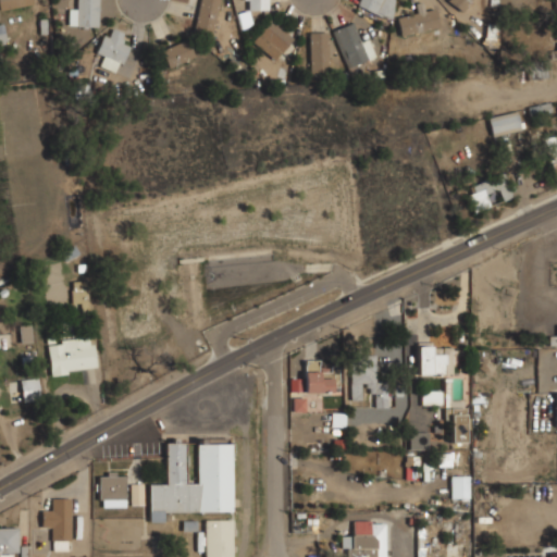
[(0,0),(0,10),(34,4),(33,0),(0,0)]
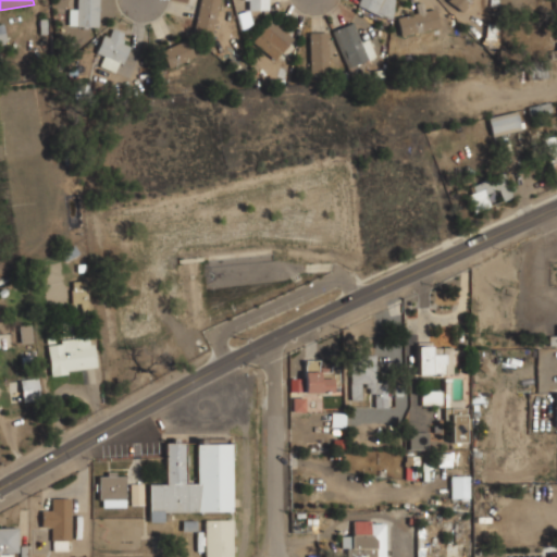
[(69,25),(99,26),(99,0),(74,0),(74,2),(69,2),(69,25)]
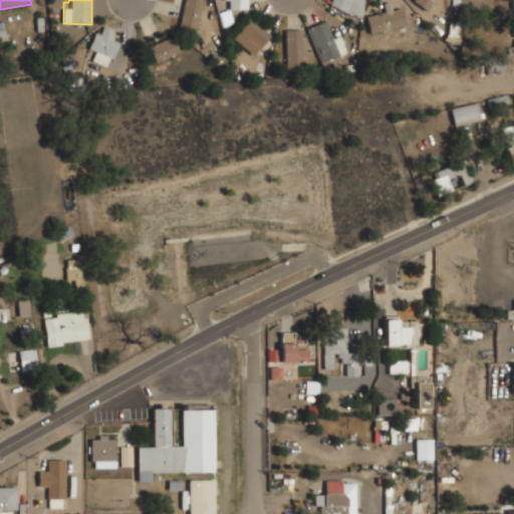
[(202,0),(183,0),(178,29),(196,32),(202,0)]
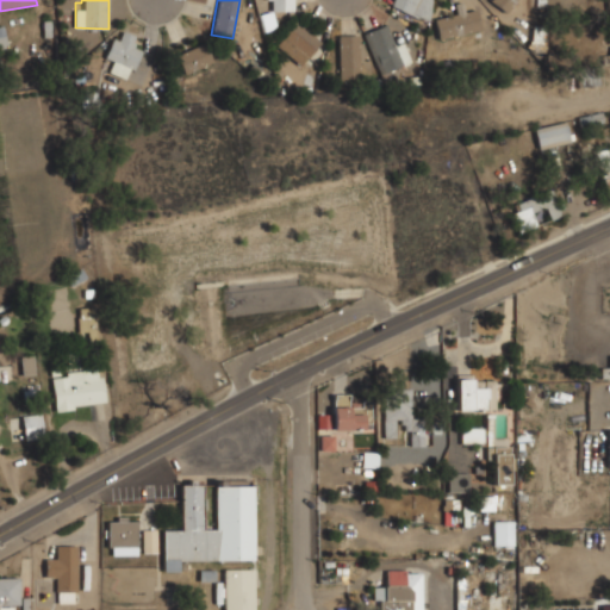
[(268,0),(268,11),(294,11),(294,0),(268,0)]
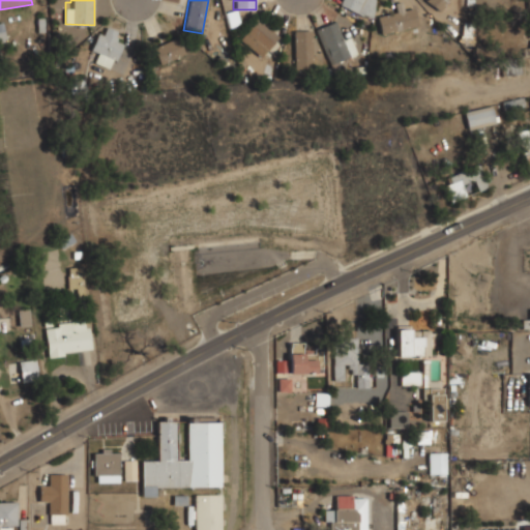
[(427,0),(425,2),(441,11),(447,0),(427,0)]
